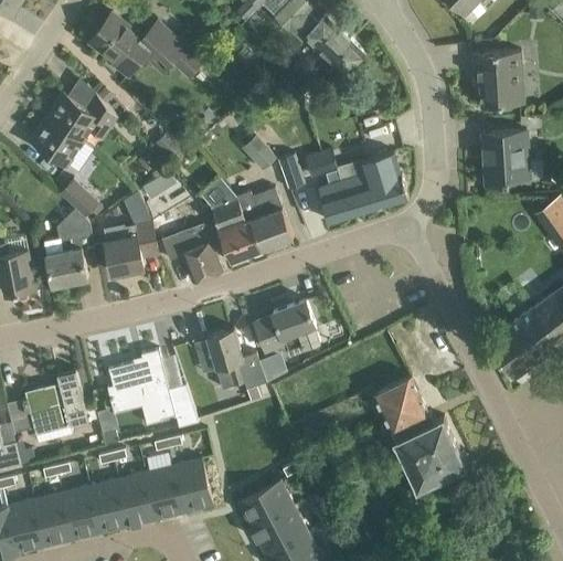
[(0,11),(11,19),(22,0),(0,0),(0,11)]
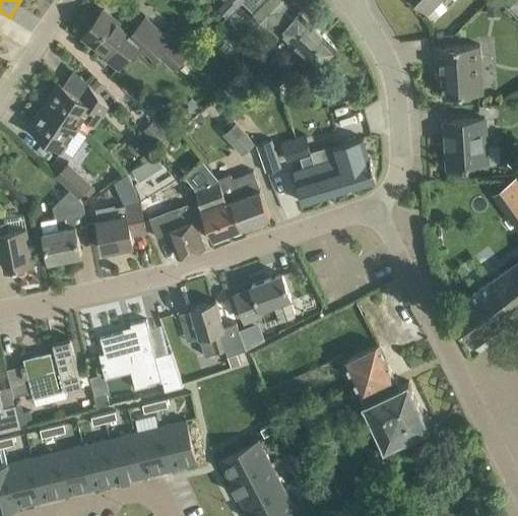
[(281,13),(286,8),(277,0),(267,0),(252,16),(266,29),(266,28),(277,39),(280,36),(316,70),(335,50),(299,14),(292,22),(281,13)]
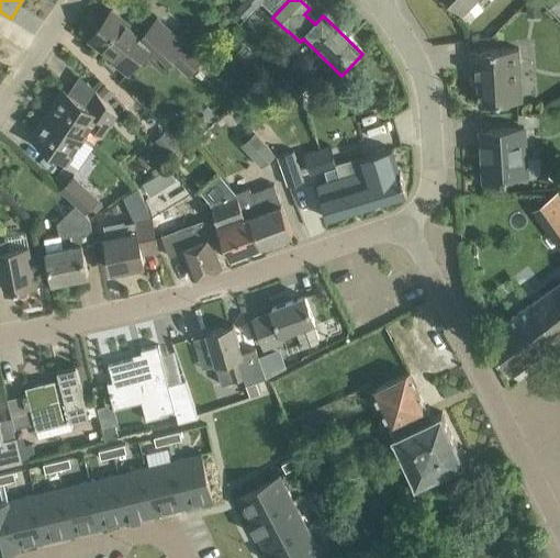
[(443,0),(461,17),(477,0),(443,0)]
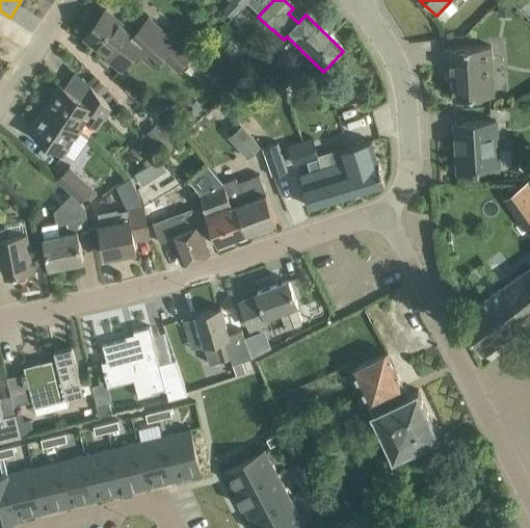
[(104,12),(84,40),(108,58),(105,61),(120,72),(133,54),(152,71),(163,59),(177,72),(189,58),(165,37),(147,20),(133,34),(104,12)]
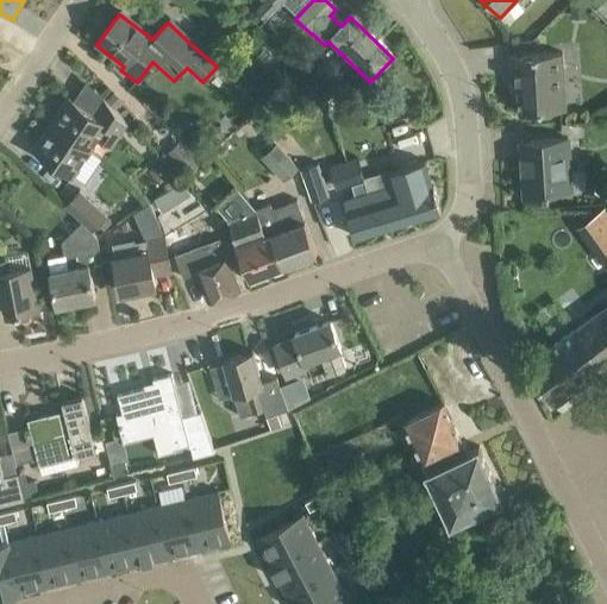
[(515,76),(518,115),(542,114),(564,113),(561,56),(507,60),(508,77),(515,76)]
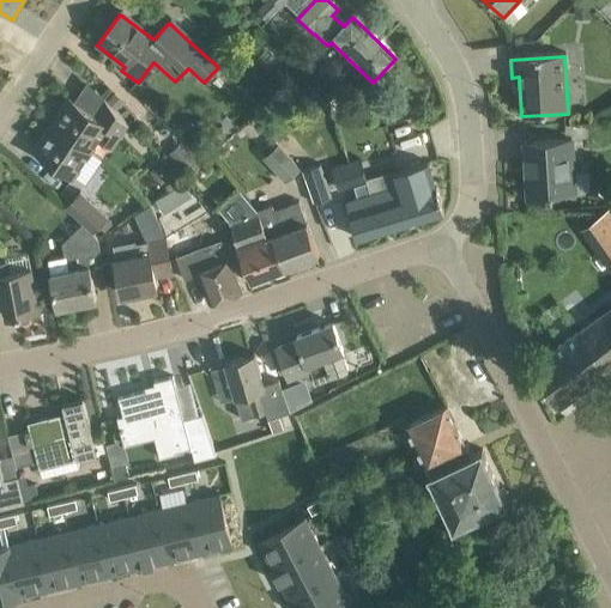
[(66,101),(49,127),(89,153),(96,143),(110,153),(127,128),(103,102),(92,119),(66,101)]
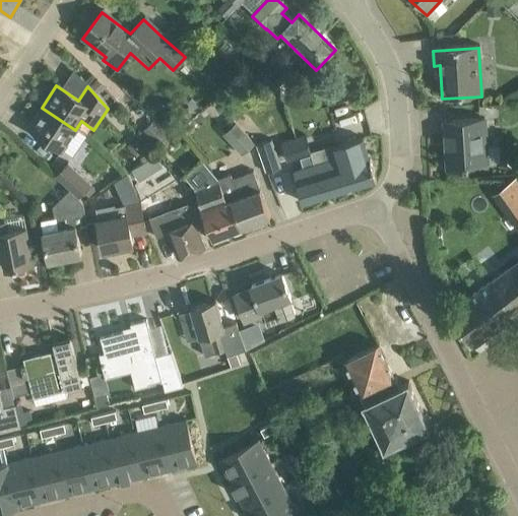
[(75,130),(42,108),(26,129),(61,152),(68,156),(81,136),(75,131),(75,130)]
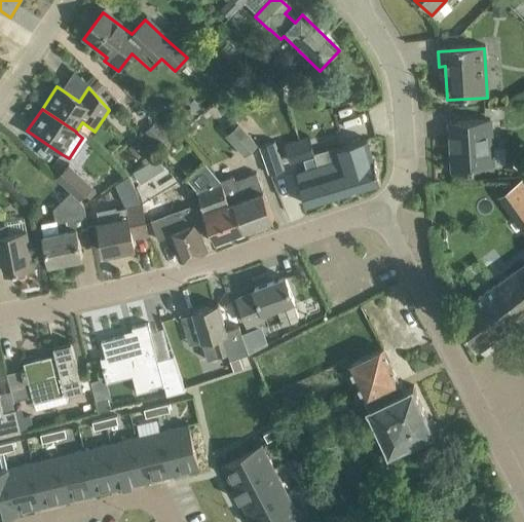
[(173,116),(161,125),(172,139),(184,128),(173,116)]
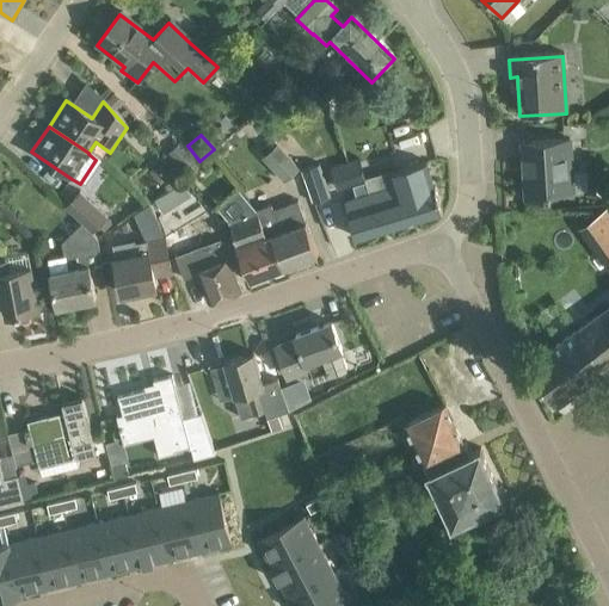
[(167,154),(186,175),(200,164),(180,142),(167,154)]
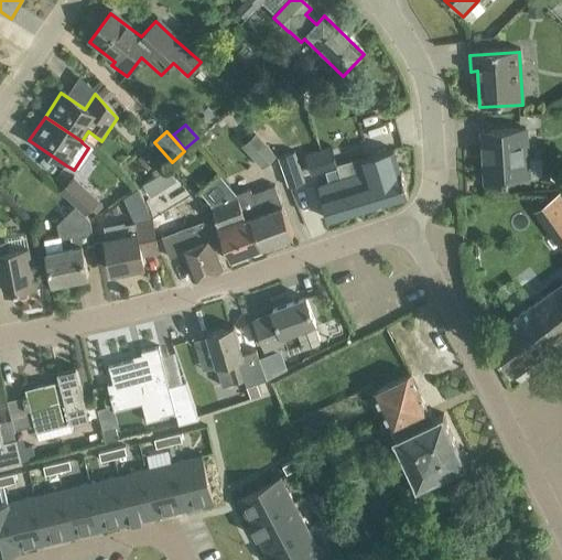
[(507,181),(528,179),(525,131),(481,133),(484,185),(507,184),(507,181)]
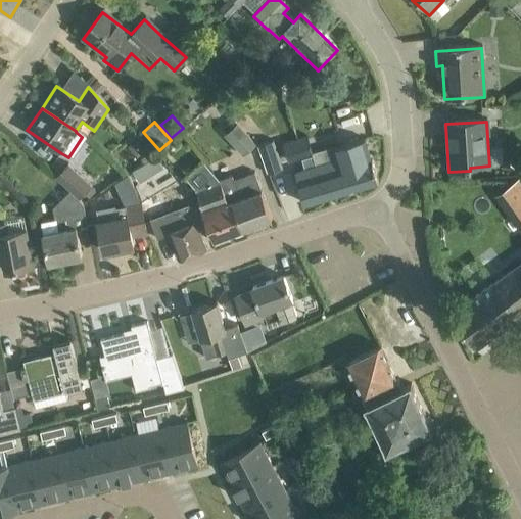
[(223,136),(242,157),(253,147),(235,125),(223,136)]
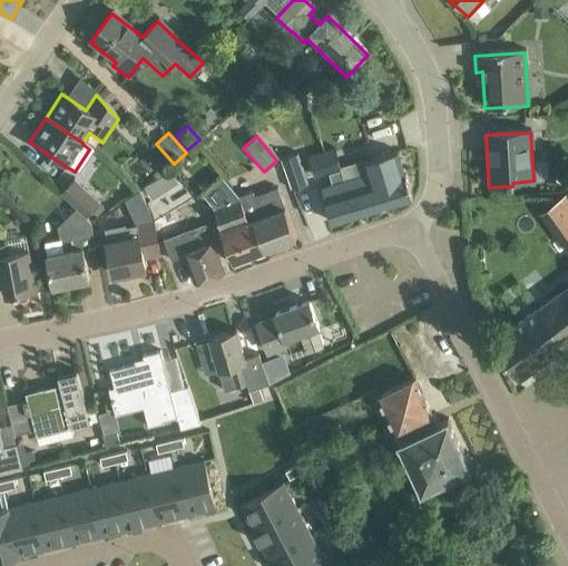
[(335,153),(309,160),(314,179),(341,171),(335,153)]
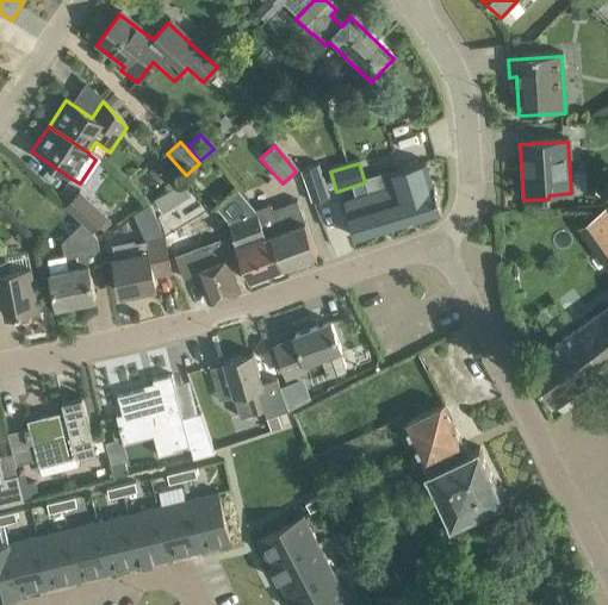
[(385,175),(390,189),(343,204),(348,218),(355,241),(440,214),(433,189),(432,189),(423,163),(401,170),(385,175)]
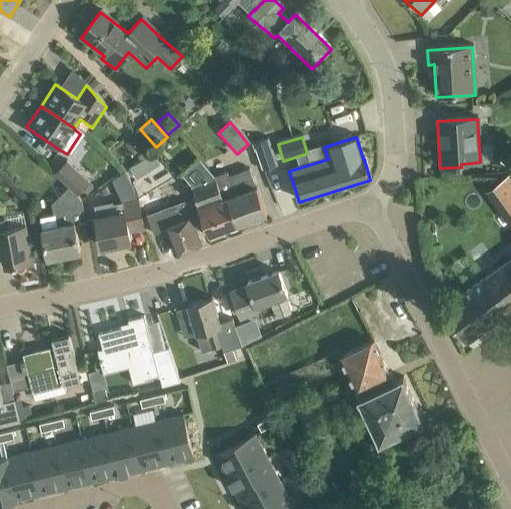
[(251,145),(261,172),(276,167),(267,140),(251,145)]
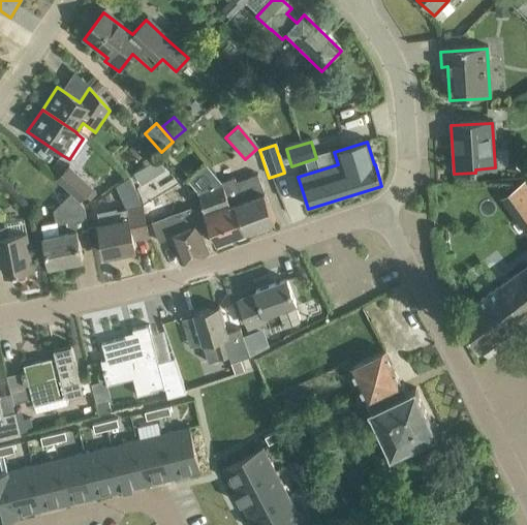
[(55,181),(70,195),(79,204),(92,190),(68,167),(55,181)]
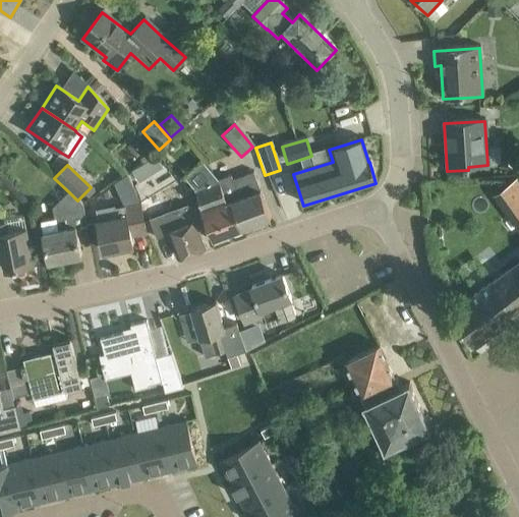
[(140,168),(131,174),(137,183),(148,177),(140,168)]
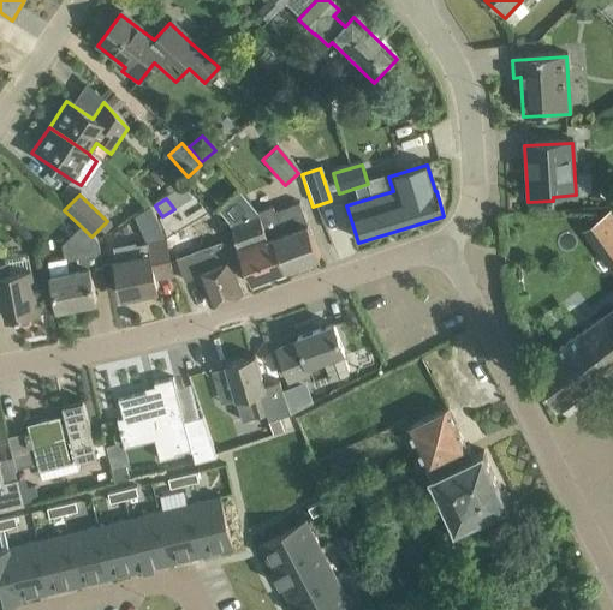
[(272,209),(256,215),(266,243),(273,240),(285,271),(319,258),(310,235),(307,227),(298,204),(273,214),(272,209)]
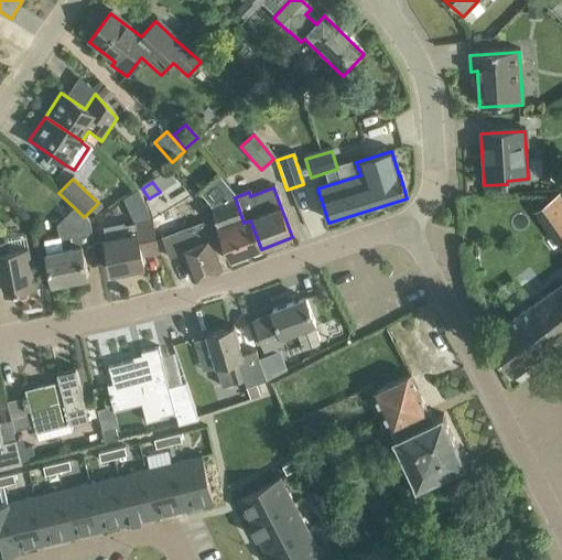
[(561,203),(558,196),(535,214),(561,250),(561,203)]
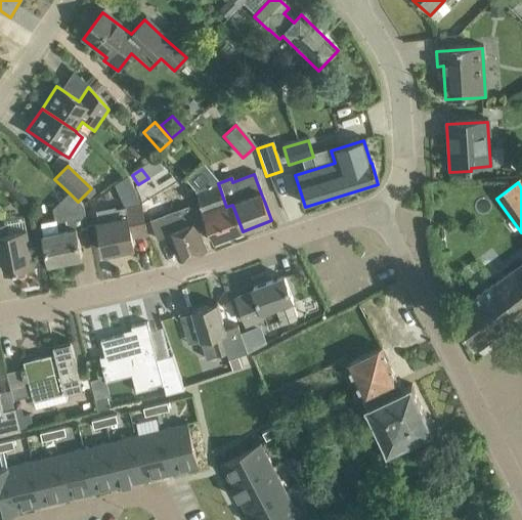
[(226,207),(218,183),(194,192),(202,212),(203,216),(201,220),(205,230),(209,231),(214,246),(225,242),(224,237),(243,231),(232,205),(226,207)]
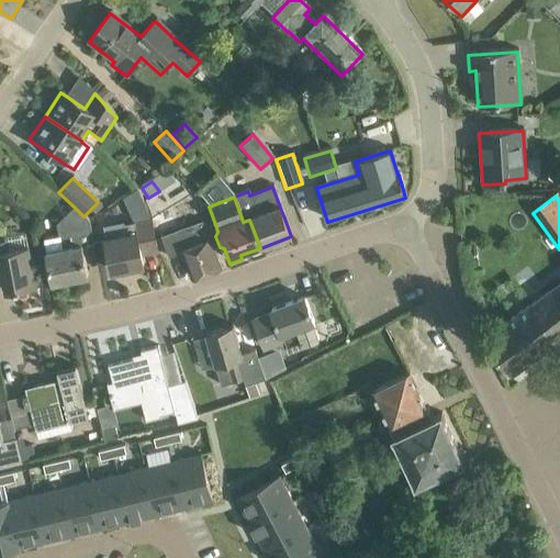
[(84,216),(75,208),(55,226),(57,237),(43,241),(51,286),(87,278),(80,246),(92,244),(91,236),(88,221),(84,216)]
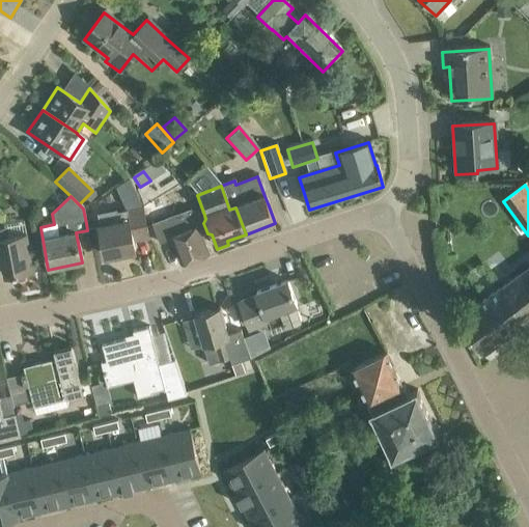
[(99,227),(105,258),(134,252),(133,242),(147,239),(141,209),(126,212),(127,222),(99,227)]
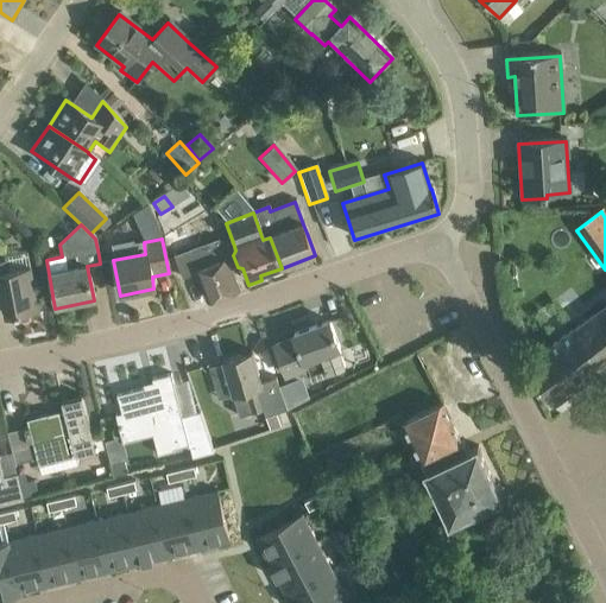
[(196,274),(207,303),(238,291),(219,240),(174,256),(182,280),(196,274)]
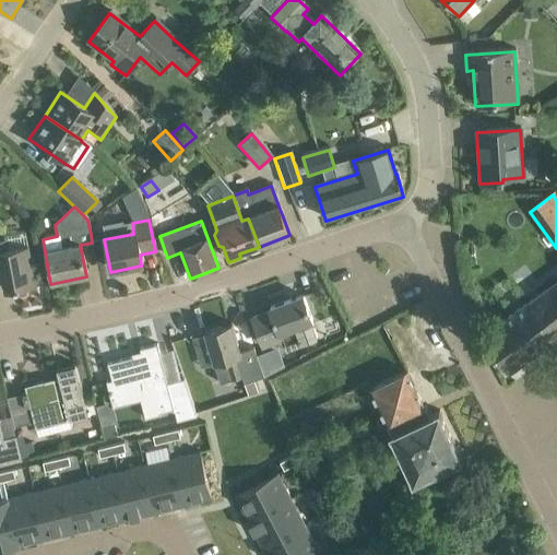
[(0,278),(1,278),(4,293),(35,287),(27,247),(7,251),(4,240),(0,241),(0,278)]
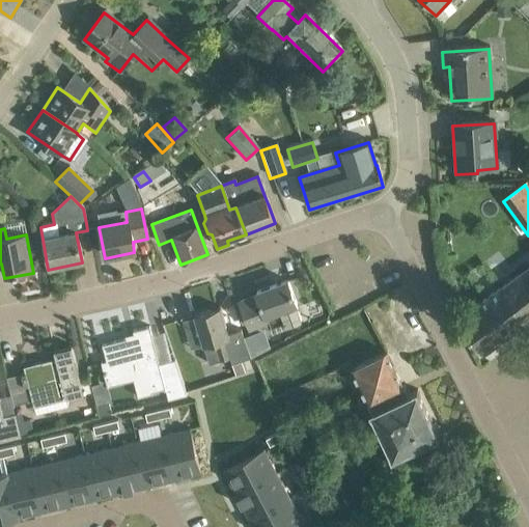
[(457,321),(482,356),(528,322),(528,268),(474,308),(457,321)]
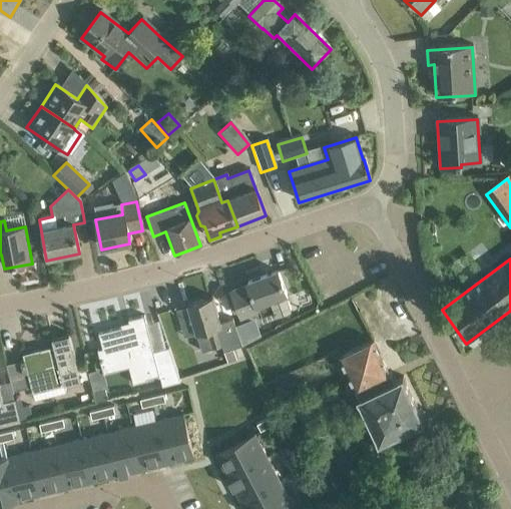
[(230,294),(239,319),(258,312),(261,319),(275,314),(276,317),(290,311),(285,296),(286,296),(278,274),(246,285),(247,288),(230,294)]
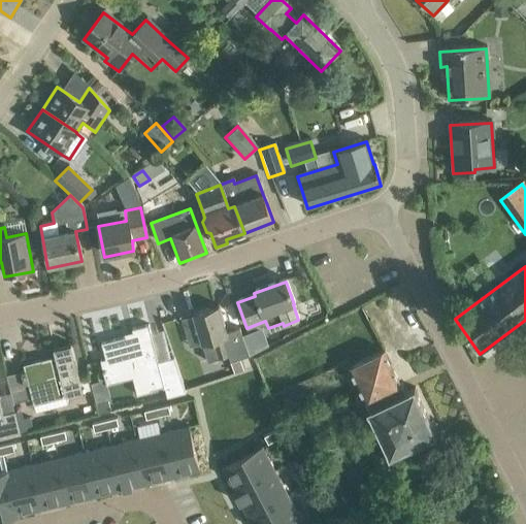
[(218,307),(192,316),(201,346),(210,342),(217,361),(228,358),(230,363),(249,357),(244,346),(238,330),(226,334),(218,307)]
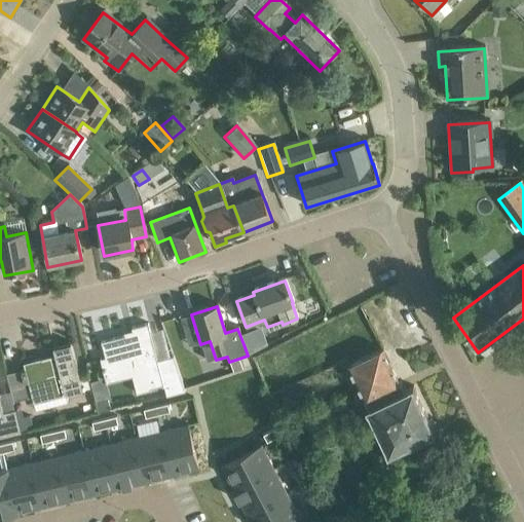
[(132,372),(133,376),(132,377),(136,396),(150,392),(150,390),(161,387),(162,388),(163,387),(166,398),(183,394),(172,359),(157,363),(147,326),(131,330),(134,340),(126,342),(124,337),(100,343),(104,359),(99,361),(106,385),(107,384),(105,379),(132,372)]
